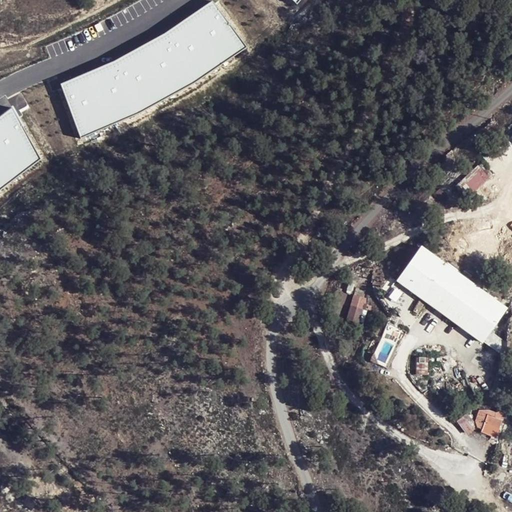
[(108,63),(61,82),(82,136),(143,107),(202,78),(252,48),(215,0),(210,0),(163,32),(108,63)]
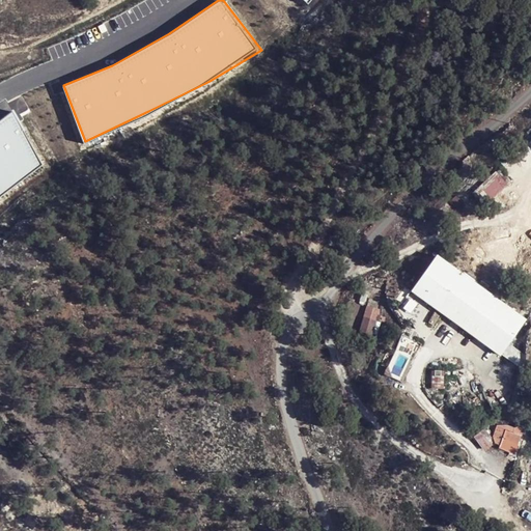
[(0,198),(2,194),(46,161),(15,105),(0,116),(0,198)]
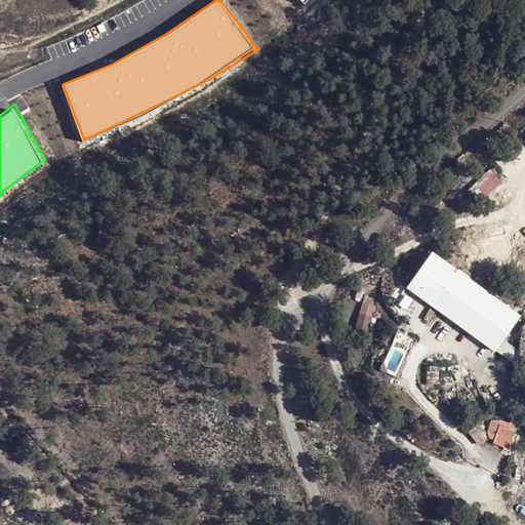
[(474,186),(484,197),(500,184),(491,171),(474,186)]
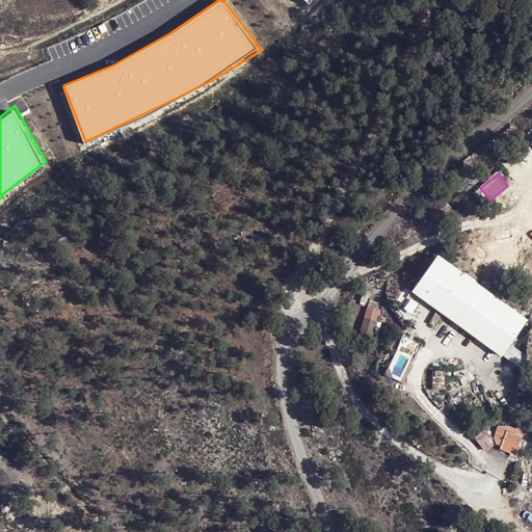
[(429,256),(405,290),(499,351),(506,341),(523,317),(429,256)]
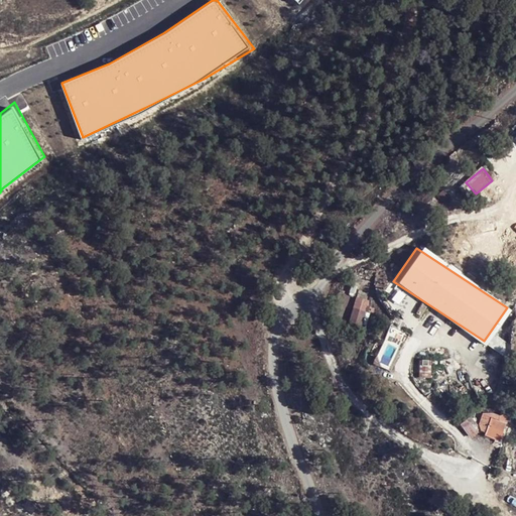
[(364,326),(371,301),(355,296),(348,320),(364,326)]
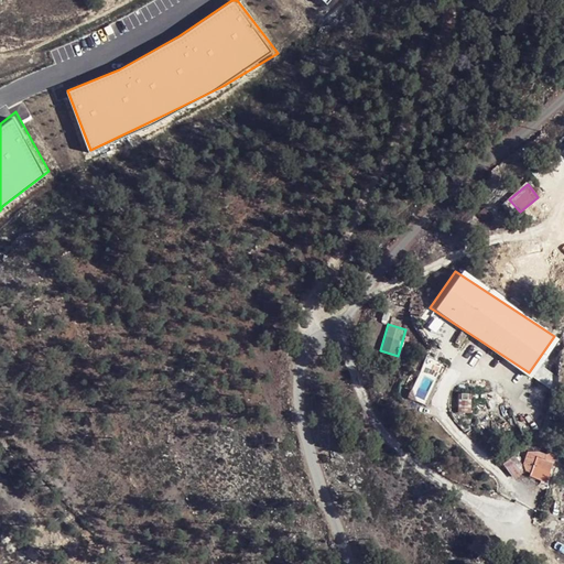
[(537,361),(529,372),(551,388),(552,384),(554,372),(537,361)]
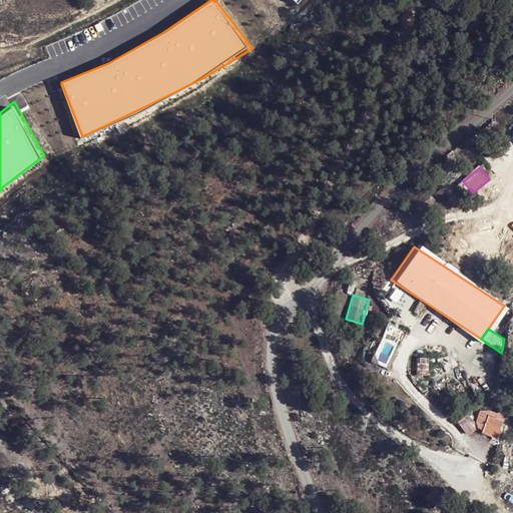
[(506,421),(490,414),(483,431),(498,438),(506,421)]
